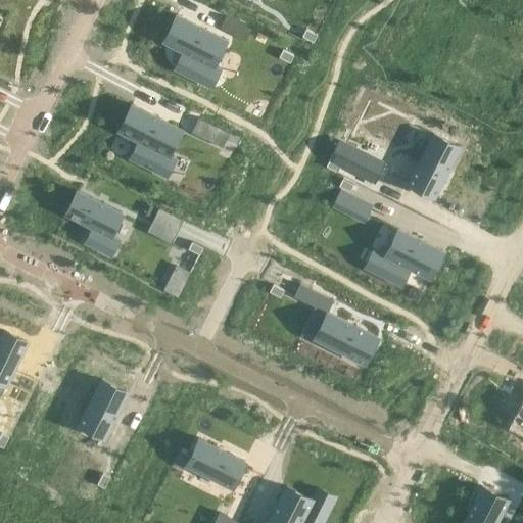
[(177,15),(163,41),(184,51),(176,68),(210,87),(220,68),(212,65),(226,40),(177,15)]
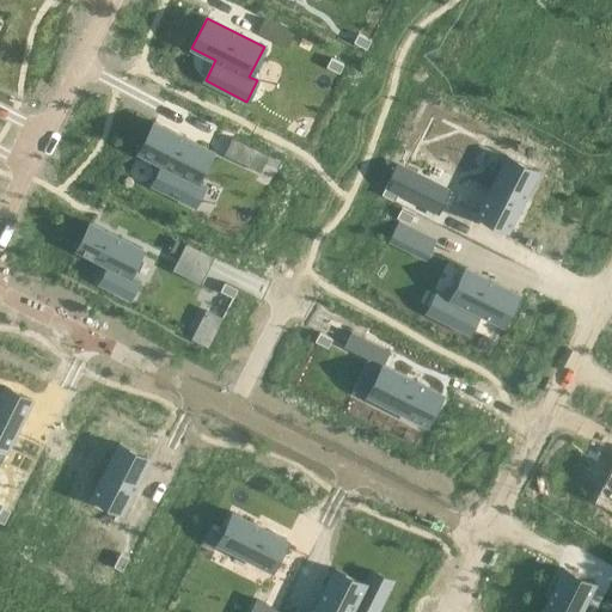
[(357,34),(354,42),(366,49),(371,41),(357,34)]
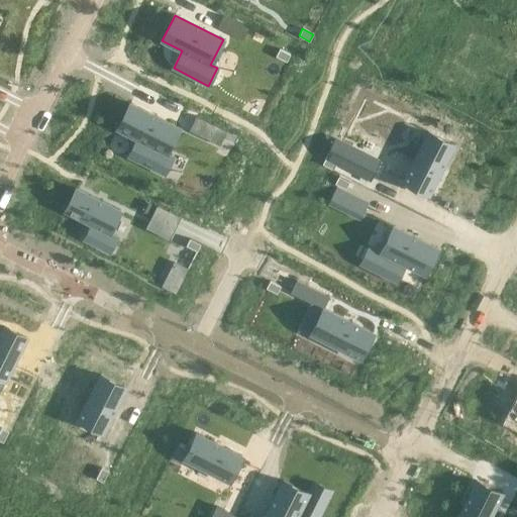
[(280,49),(276,57),(287,62),(290,55),(280,49)]
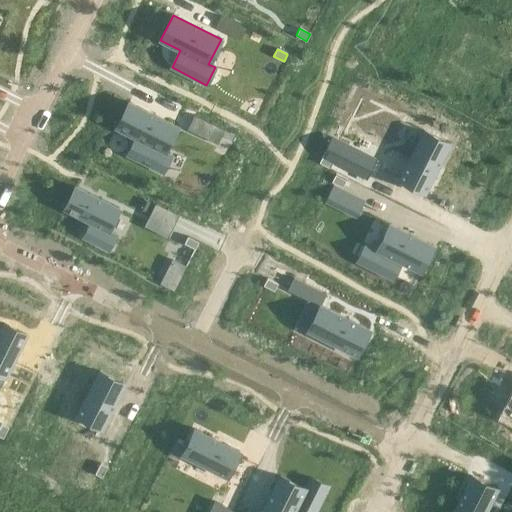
[(129,102),(116,127),(136,138),(128,155),(162,172),(171,155),(164,152),(177,126),(129,102)]
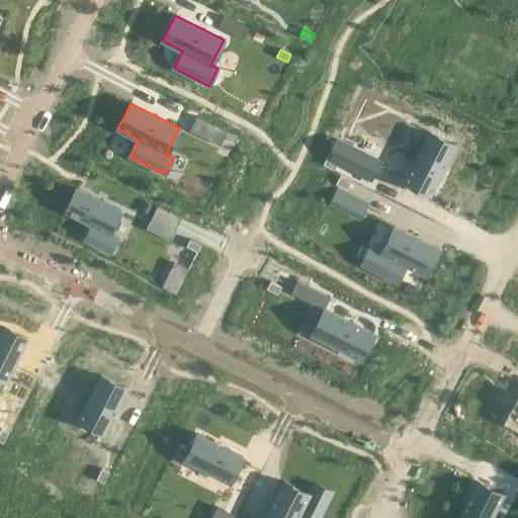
[(429,133),(405,181),(430,194),(454,145),(429,133)]
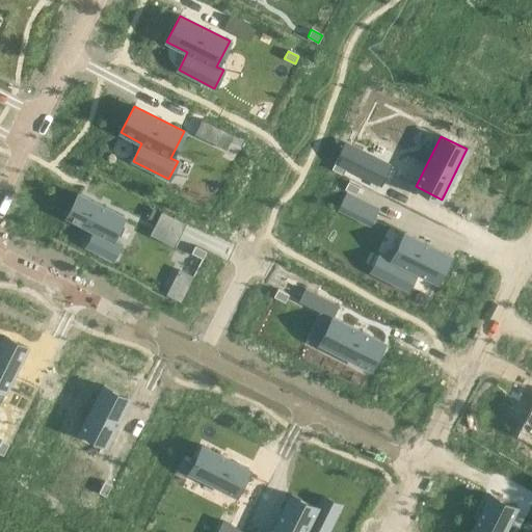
[(336,160),(333,167),(343,174),(347,166),(336,160)]
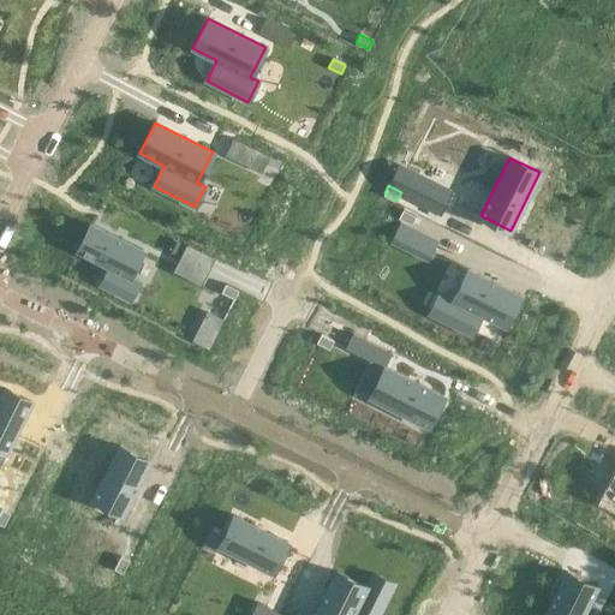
[(402,210),(399,219),(412,225),(416,216),(402,210)]
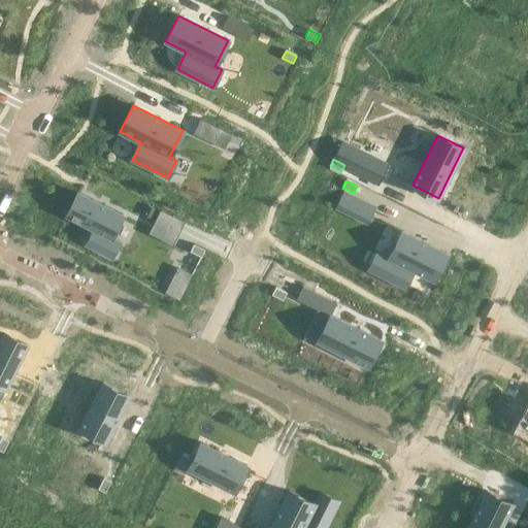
[(78,193),(67,216),(94,229),(87,244),(111,257),(119,241),(111,237),(123,215),(78,193)]
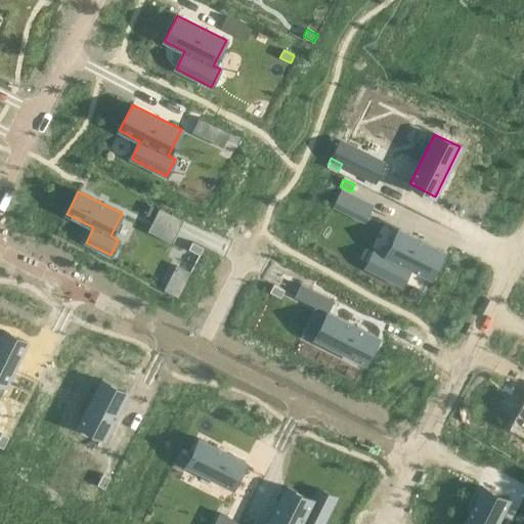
[(375,250),(366,267),(401,286),(410,267),(431,277),(444,252),(399,229),(386,255),(375,250)]
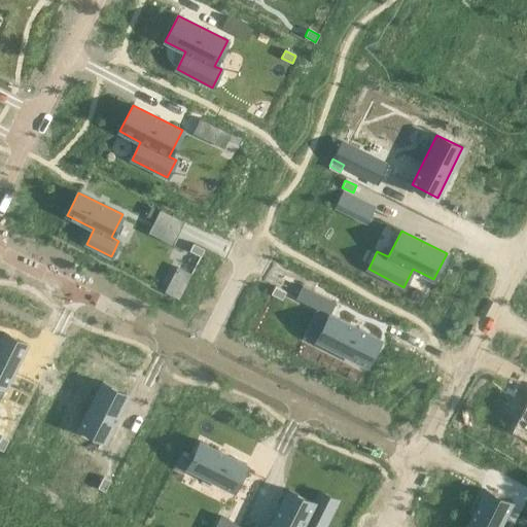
[(194,243),(189,250),(201,256),(204,249),(194,243)]
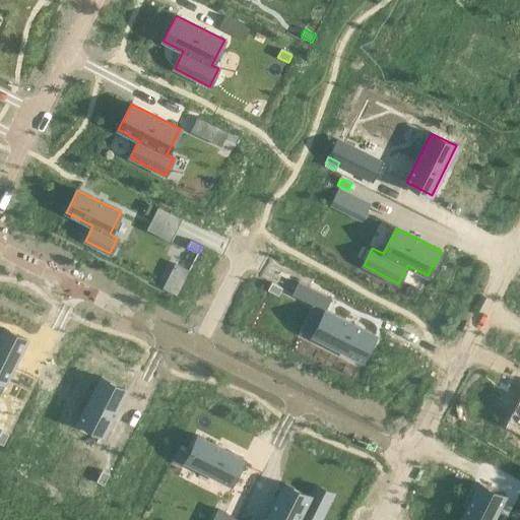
[(272,281),(268,288),(279,294),(283,286),(272,281)]
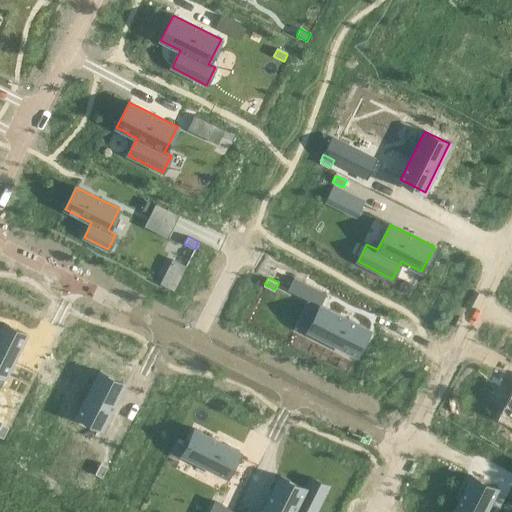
[(321,305),(308,331),(357,355),(369,330),(321,305)]
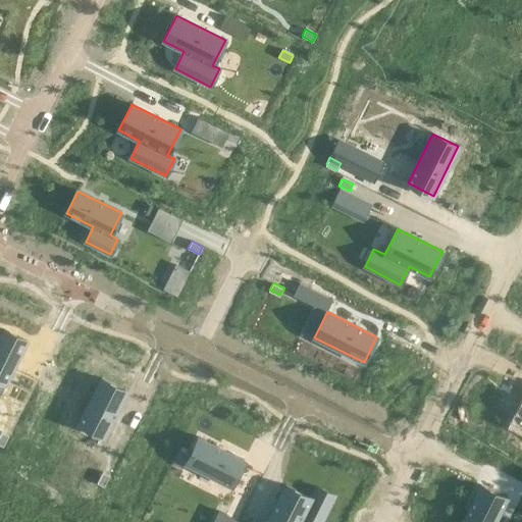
[(0,381),(6,384),(28,342),(5,330),(0,340),(0,381)]
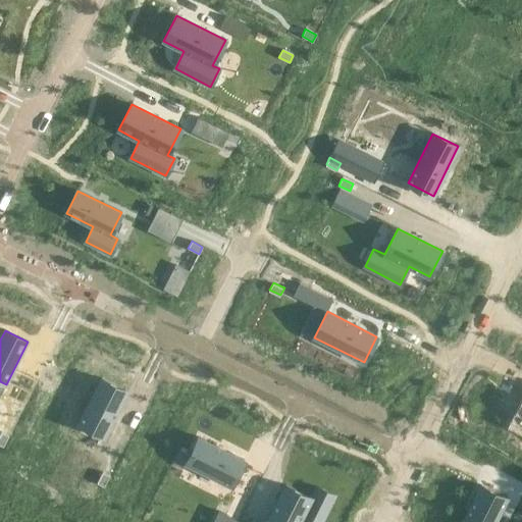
[(101,378),(79,423),(105,436),(127,392),(101,378)]
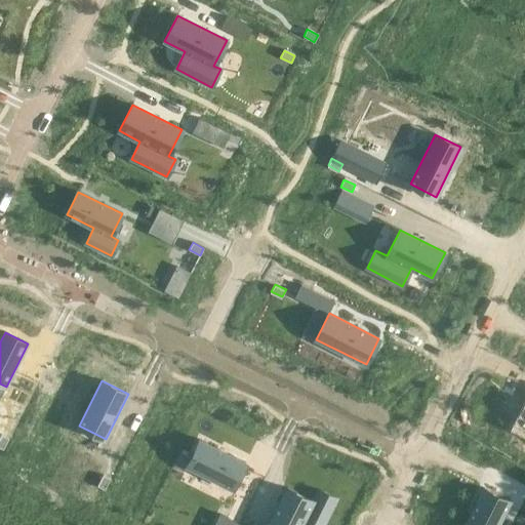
[(0,447),(3,449),(9,439),(1,435),(0,438),(0,447)]
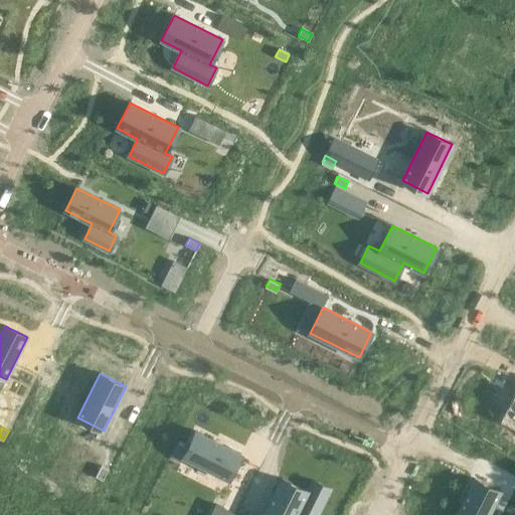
[(196,432),(184,457),(228,480),(241,454),(196,432)]
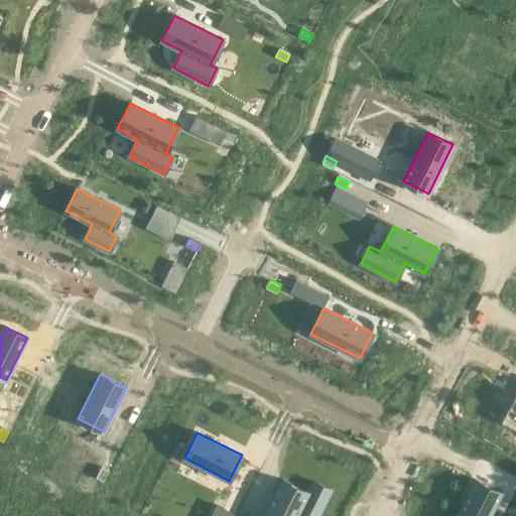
[(104,482),(109,471),(102,468),(96,478),(104,482)]
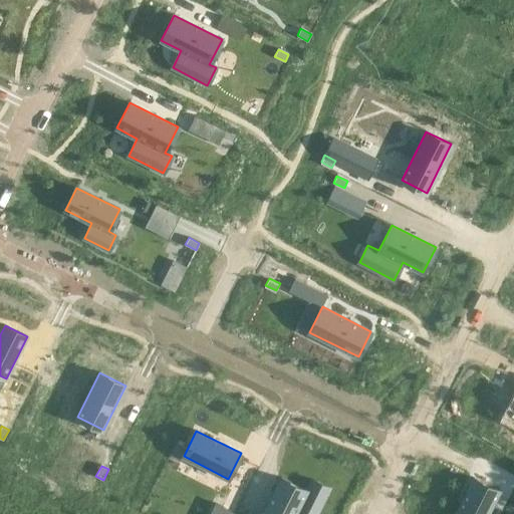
[(281,478),(262,513),(294,513),(295,513),(294,513),(316,513),(329,488),(312,480),(307,490),(281,478)]
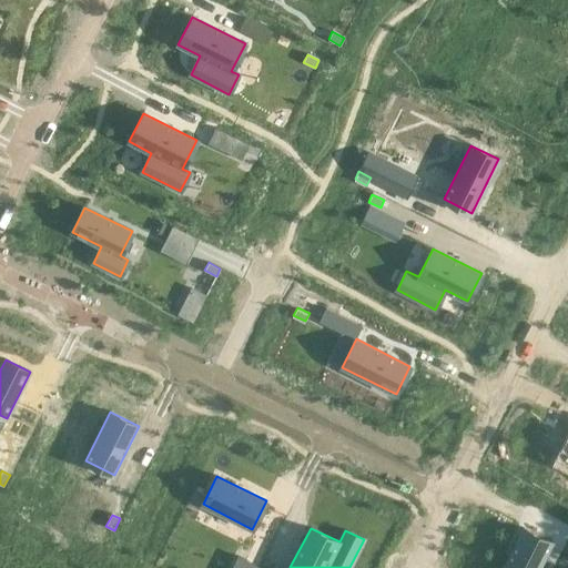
[(524,528),(503,567),(538,567),(551,543),(524,528)]
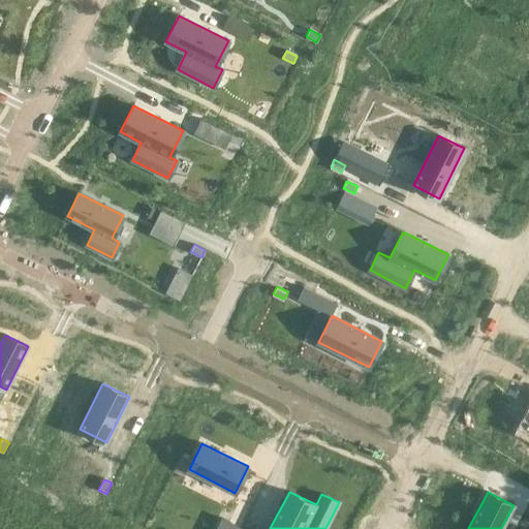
[(218,528),(241,528),(223,520),(218,528)]
